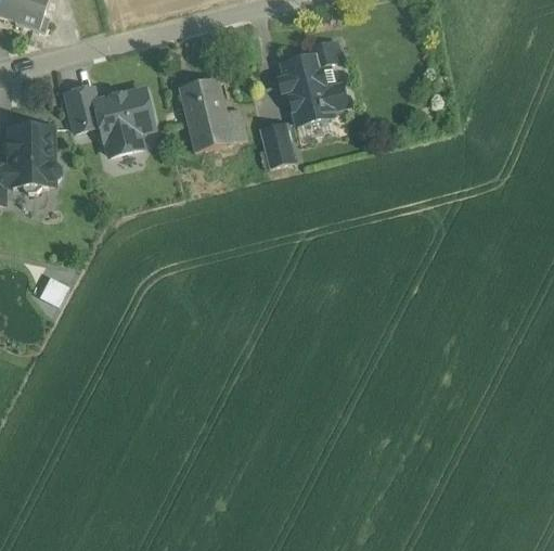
[(1,0),(0,2),(0,15),(15,22),(15,24),(44,34),(50,18),(43,16),(50,0),(1,0)]
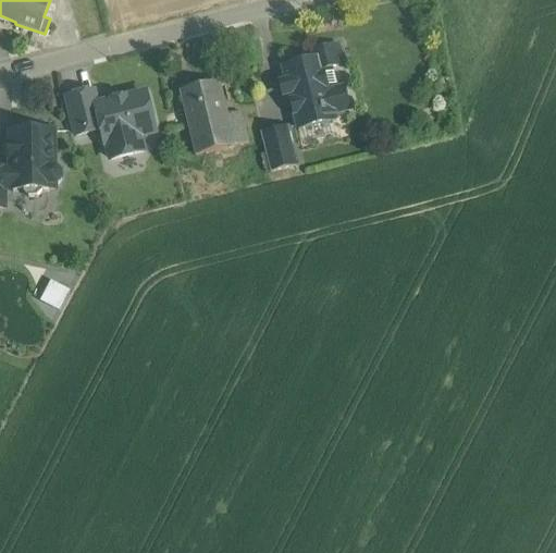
[(316,56),(282,63),(286,82),(287,81),(288,88),(281,90),(282,93),(283,91),(284,100),(289,99),(293,111),(297,127),(335,118),(333,110),(348,106),(343,85),(337,86),(332,64),(342,61),(336,42),(313,48),(316,56)]
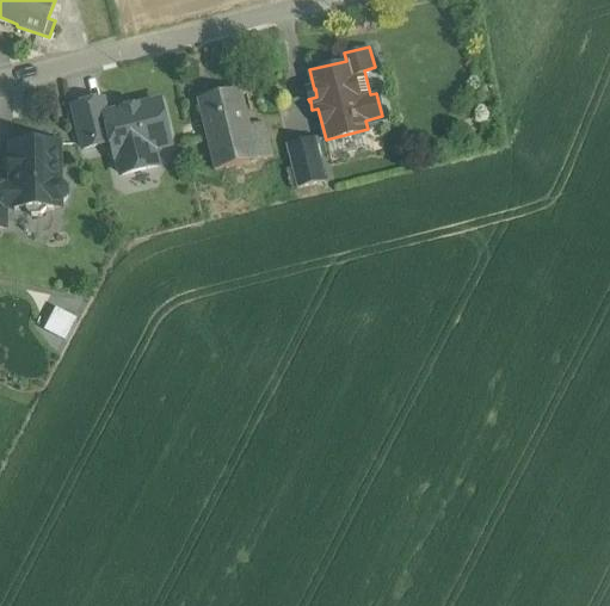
[(239,87),(197,98),(214,167),(257,156),(248,123),(239,87)]
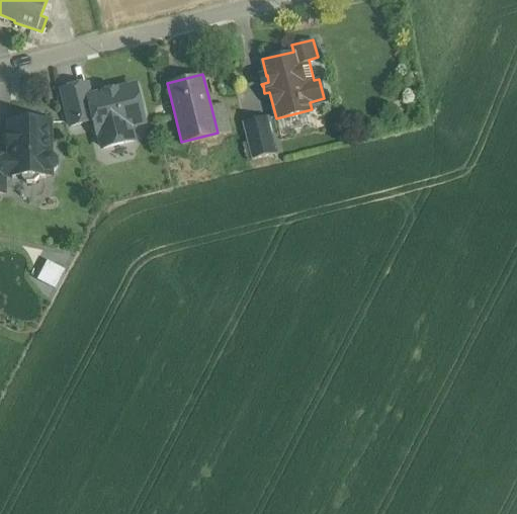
[(147,122),(140,78),(91,86),(89,79),(59,83),(66,125),(92,120),(97,147),(135,141),(133,124),(147,122)]
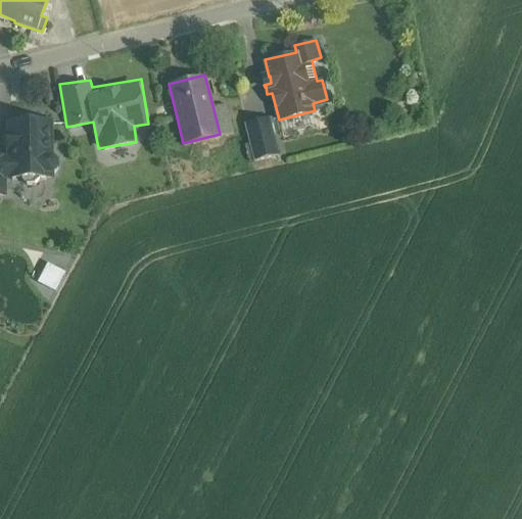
[(225,102),(212,105),(220,134),(232,131),(225,102)]
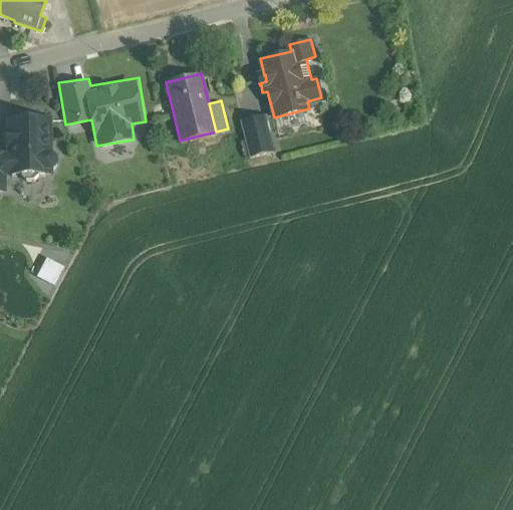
[(265,113),(240,119),(249,156),(274,150),(265,113)]
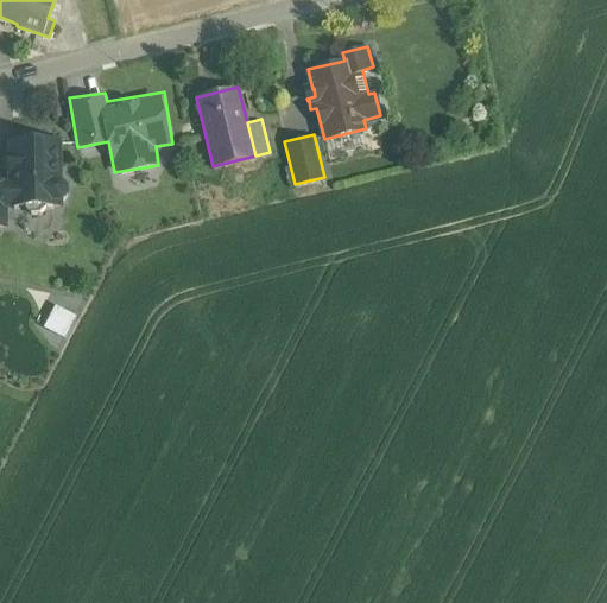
[(57,182),(57,140),(12,141),(12,154),(10,154),(10,170),(12,170),(13,184),(4,184),(4,202),(13,202),(13,204),(25,204),(25,207),(31,213),(40,211),(45,207),(45,203),(57,203),(57,200),(61,198),(65,194),(65,186),(61,182),(57,182)]
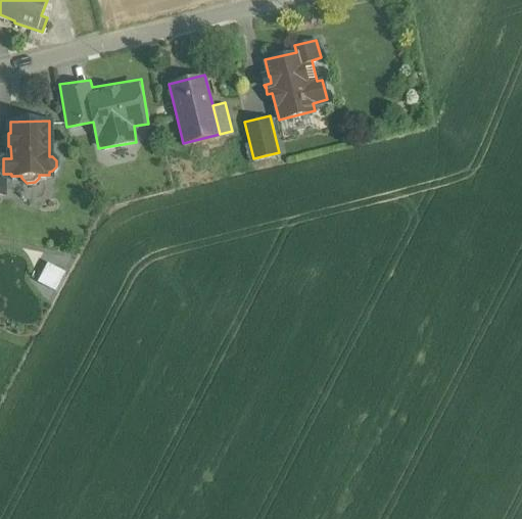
[(55,288),(65,270),(47,261),(38,279),(55,288)]
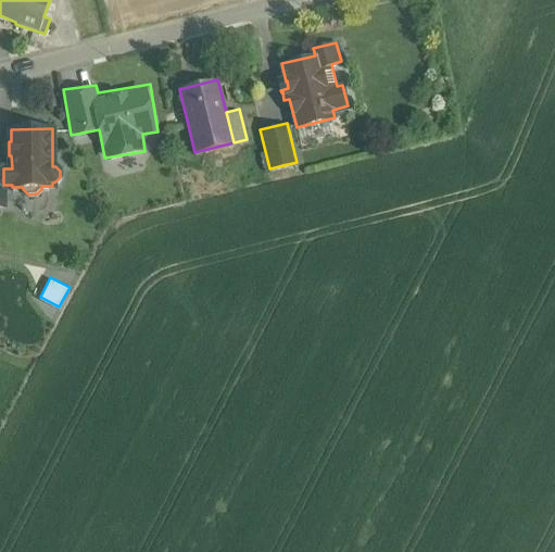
All buildings are outlined.
